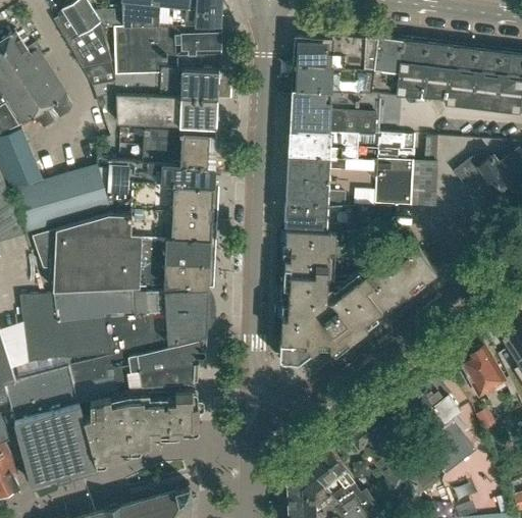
[(123,15),(95,16),(85,0),(77,0),(61,10),(65,15),(53,22),(82,70),(92,88),(93,88),(116,84),(114,76),(110,63),(111,63),(101,29),(123,28),(123,15)]
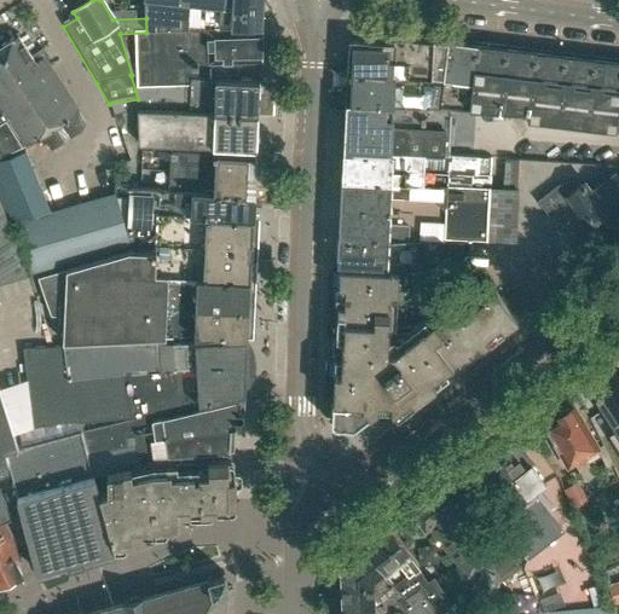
[(146,18),(146,33),(261,30),(262,0),(144,0),(144,4),(145,4),(146,18)]
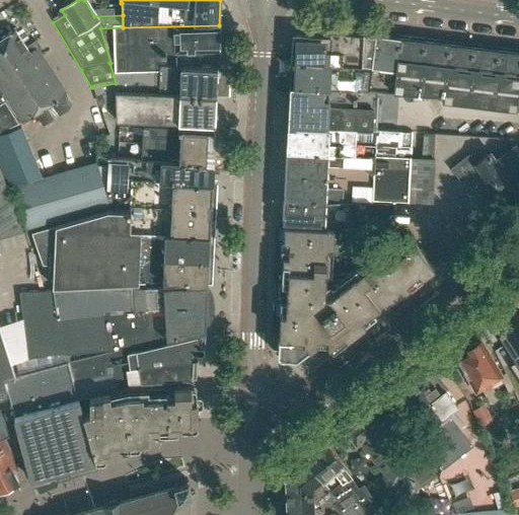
[(159,69),(176,69),(176,59),(203,59),(203,55),(219,55),(219,26),(114,29),(114,76),(159,75),(159,69)]
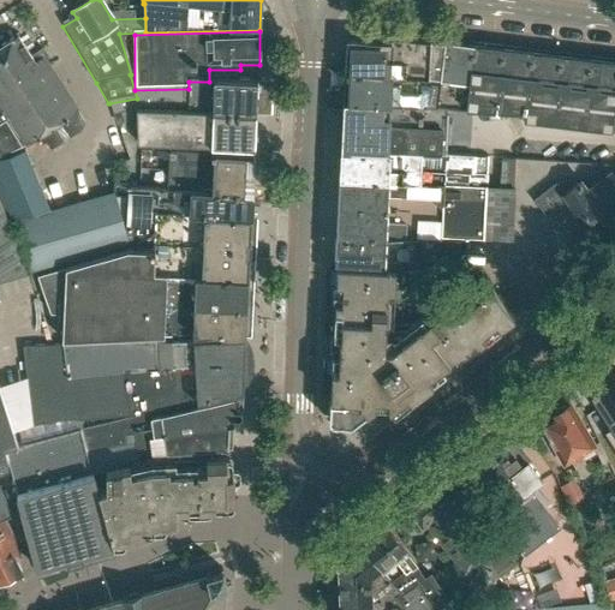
[(345,53),(344,76),(389,78),(428,81),(429,46),(429,43),(390,39),(390,45),(382,45),(356,43),(346,42),(345,53)]
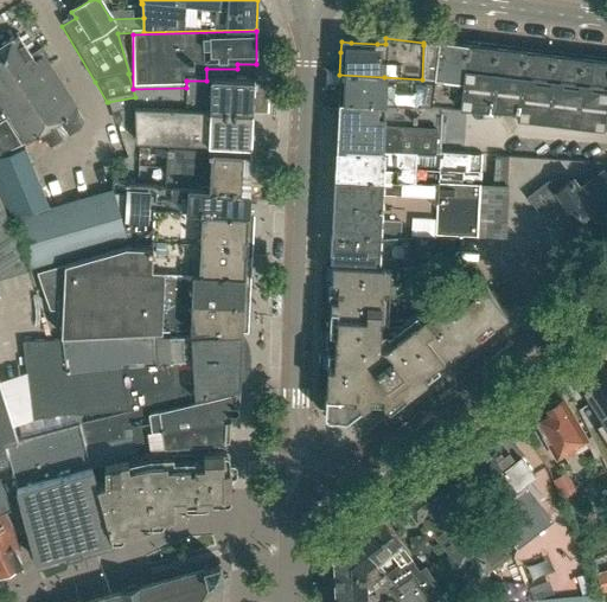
[(0,53),(49,132),(59,125),(69,140),(80,133),(83,126),(76,114),(48,70),(34,66),(18,40),(0,50),(0,53)]
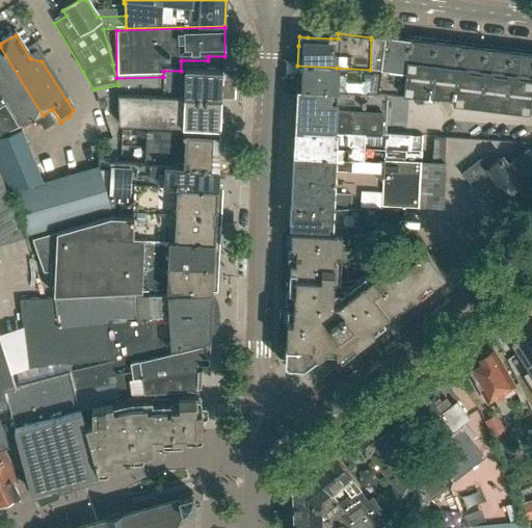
[(380,71),(377,96),(402,97),(408,47),(409,47),(410,42),(383,38),(383,41),(380,71)]
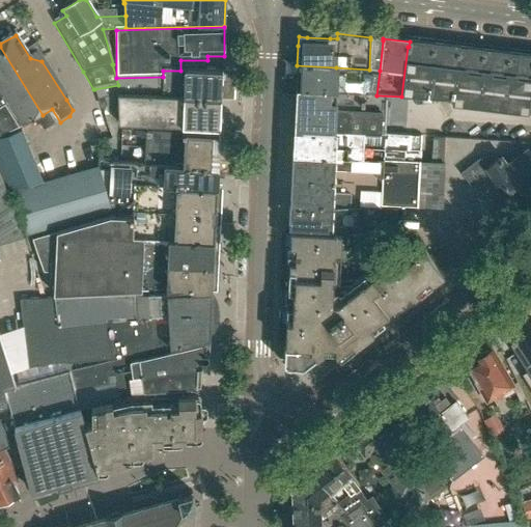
[(408,47),(401,96),(452,100),(451,106),(527,115),(527,112),(530,112),(530,56),(410,42),(409,47),(408,47)]
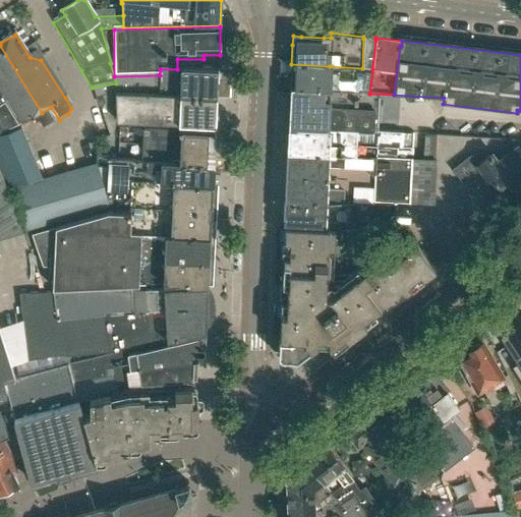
[(0,46),(0,134),(17,127),(42,113),(0,46)]
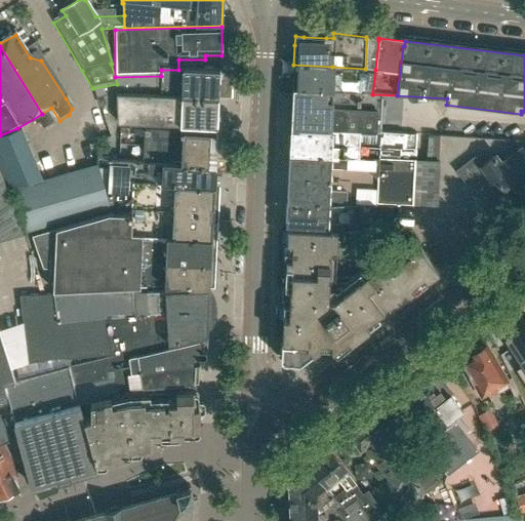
[(330,91),(332,67),(293,65),(292,89),(330,91)]
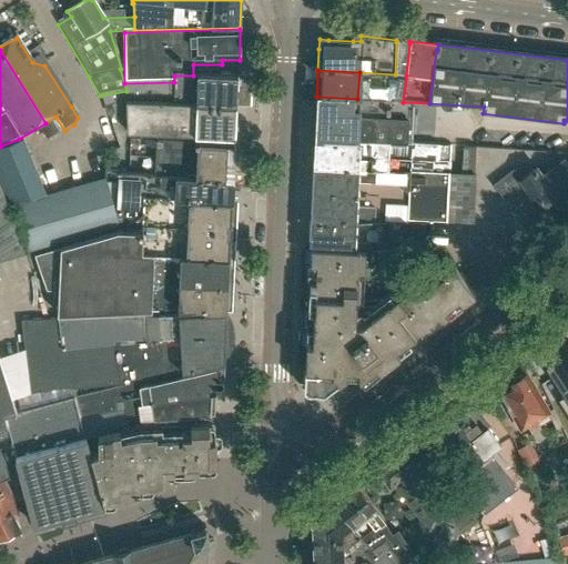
[(236,108),(237,77),(196,76),(193,76),(174,76),(174,82),(124,83),(127,91),(101,96),(103,99),(109,117),(125,111),(125,103),(236,108)]
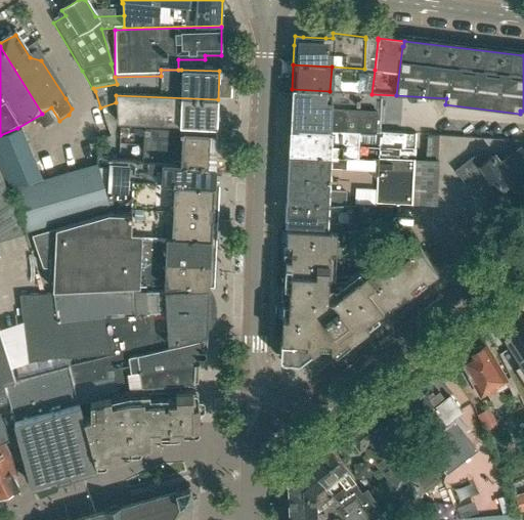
[(330,92),(330,91),(292,89),(290,130),(379,135),(382,95),(346,93),(330,92)]
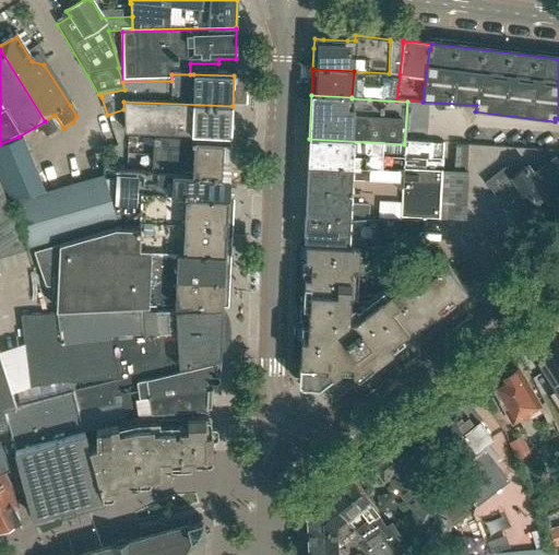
[(233,106),(123,102),(123,109),(107,115),(113,131),(192,136),(232,138),(233,106)]
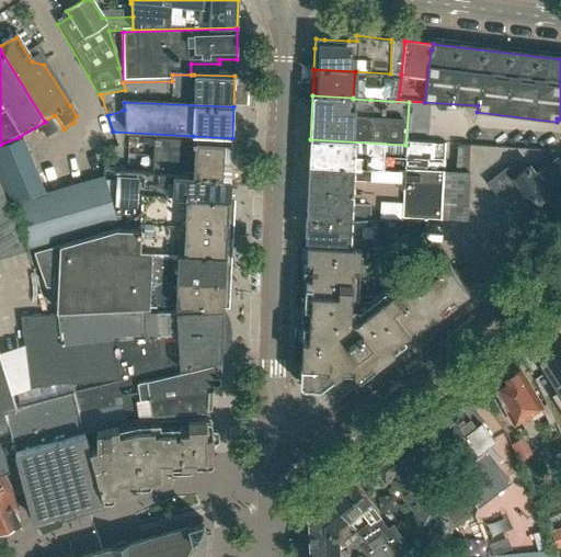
[(427,146),(405,145),(310,139),(309,166),(443,173),(444,162),(427,161),(427,146)]
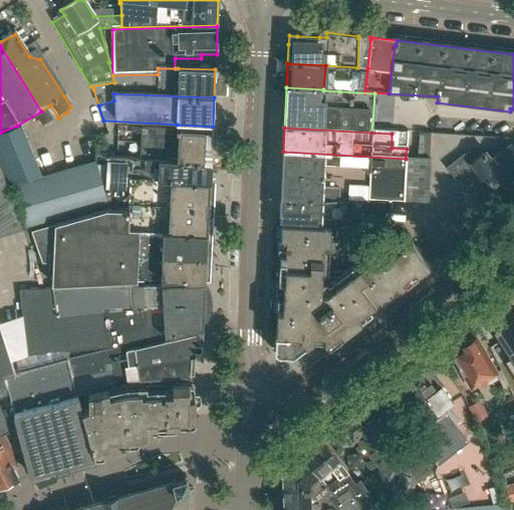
[(12,189),(42,180),(21,129),(0,137),(0,166),(10,190),(12,189)]
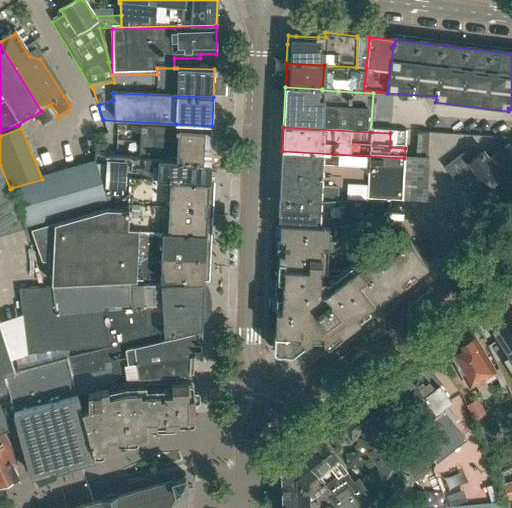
[(179,162),(208,164),(210,164),(212,131),(140,128),(140,136),(109,141),(108,158),(139,160),(139,161),(179,162)]
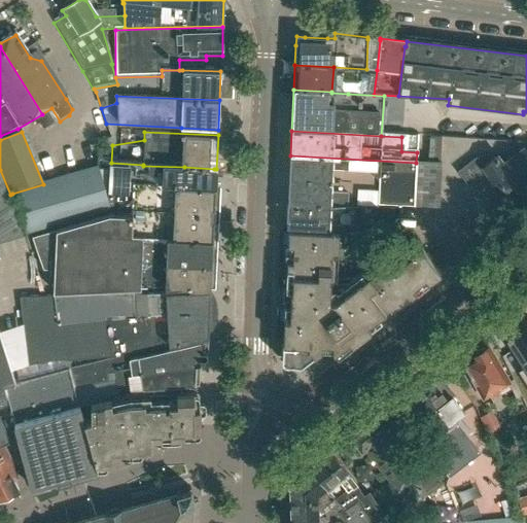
[(526,188),(526,158),(523,152),(502,168),(496,160),(484,169),(477,160),(457,175),(467,189),(487,174),(489,178),(498,190),(500,188),(511,202),(526,188)]
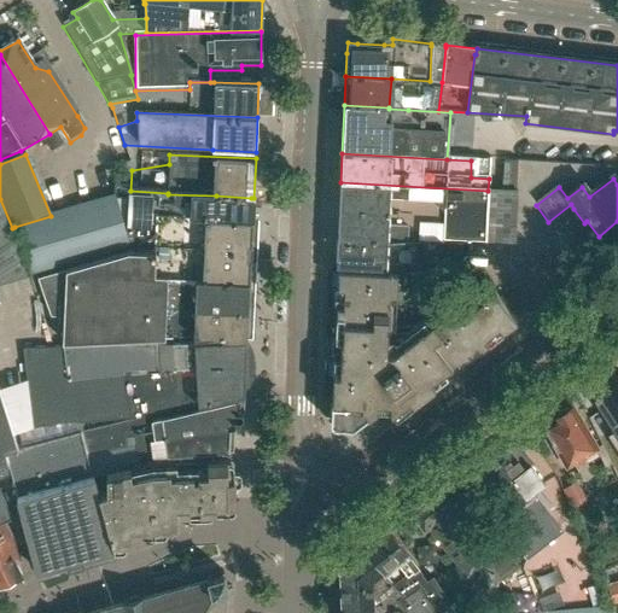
[(487,219),(488,191),(340,182),(339,210),(487,219)]
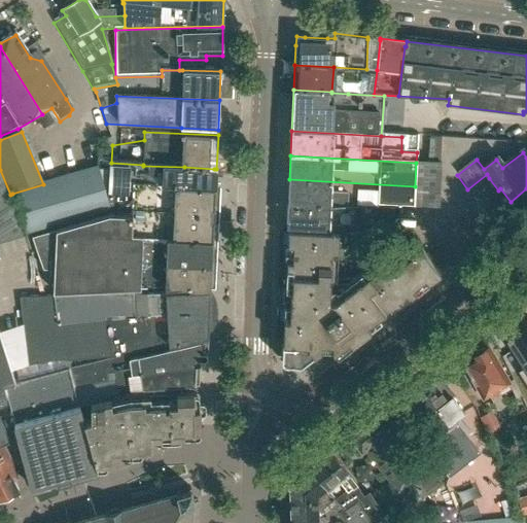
[(214,169),(184,167),(143,166),(143,165),(111,163),(109,163),(108,172),(99,172),(110,210),(132,204),(133,185),(166,187),(214,189),(214,169)]
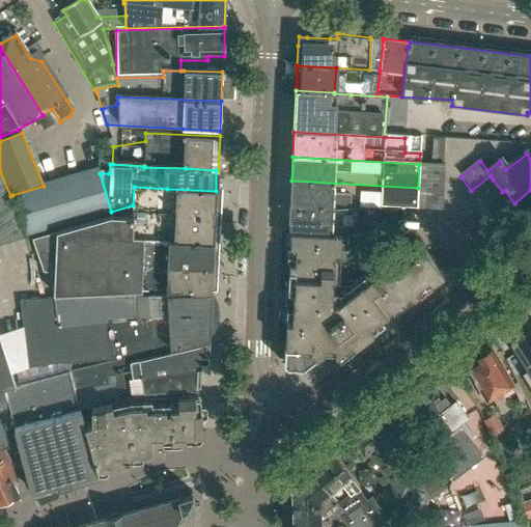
[(111,212),(100,173),(99,170),(44,186),(12,195),(26,240),(111,215),(111,212)]
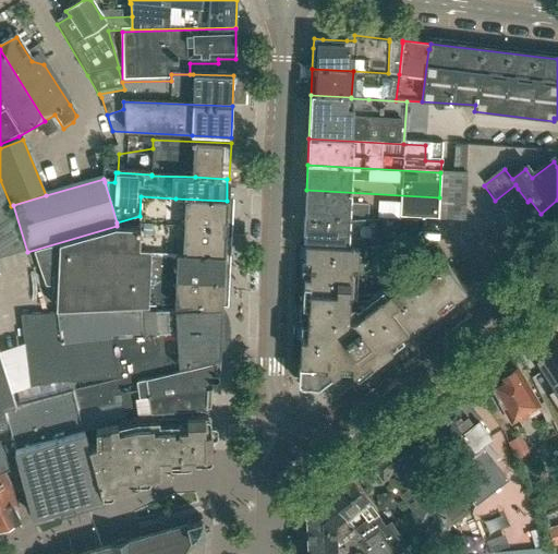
[(0,188),(0,260),(26,252),(0,188)]
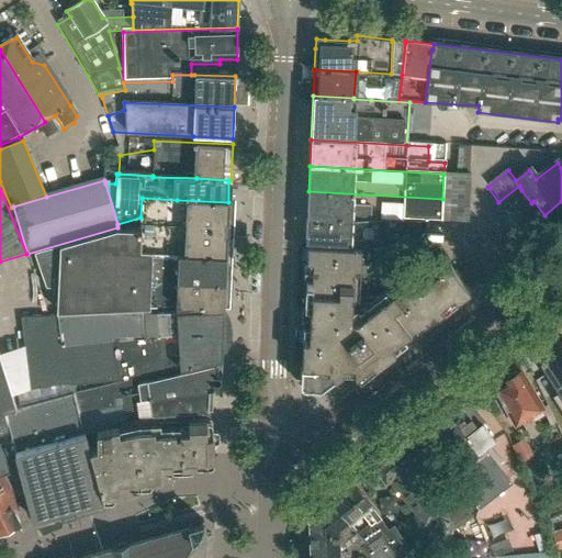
[(441,222),(442,199),(308,191),(307,216),(380,221),(380,219),(441,222)]
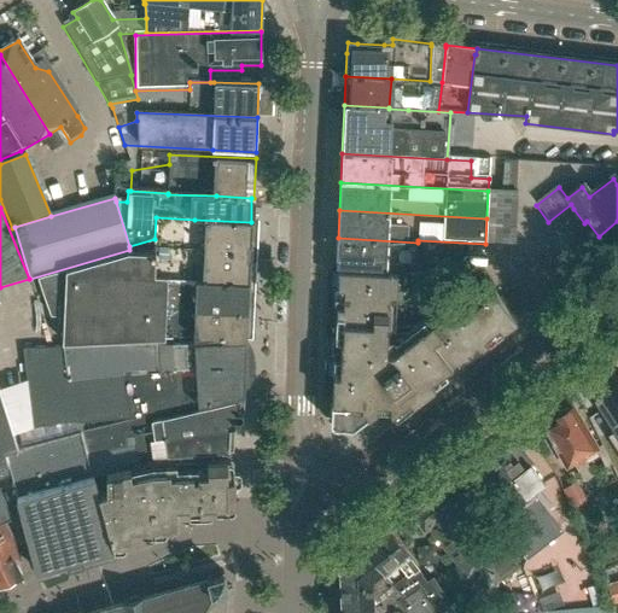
[(251,222),(194,220),(156,217),(155,239),(155,256),(153,279),(249,284),(252,222),(251,222)]
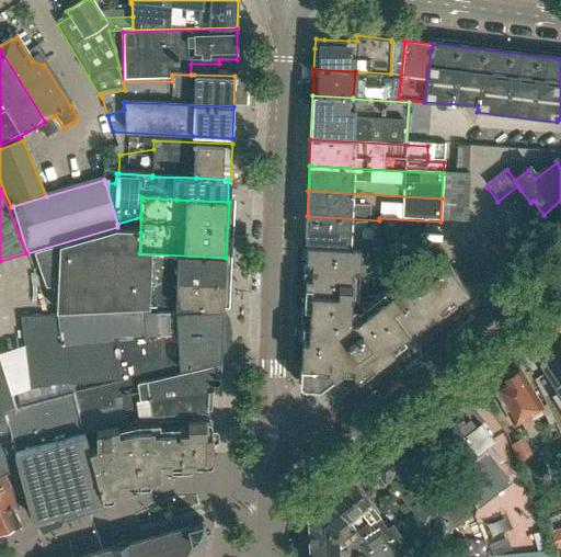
[(378,247),(379,220),(307,216),(306,242),(378,247)]
